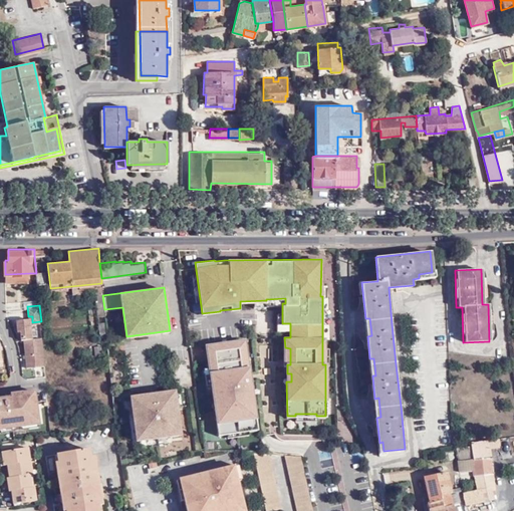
[(23,337),(33,336),(32,322),(32,316),(28,316),(16,317),(17,329),(20,329),(21,337),(23,337)]
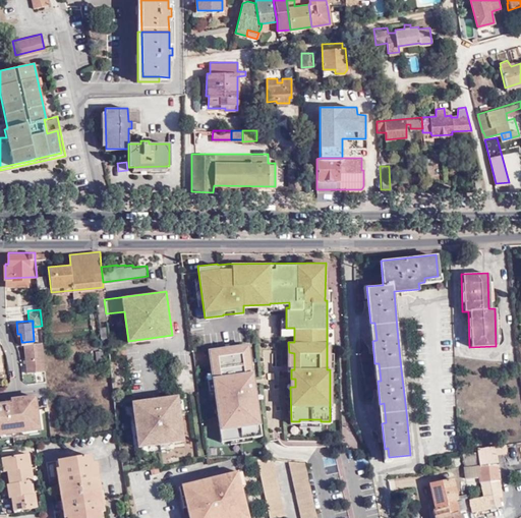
[(43,340),(34,341),(23,342),(26,369),(45,368),(43,340)]
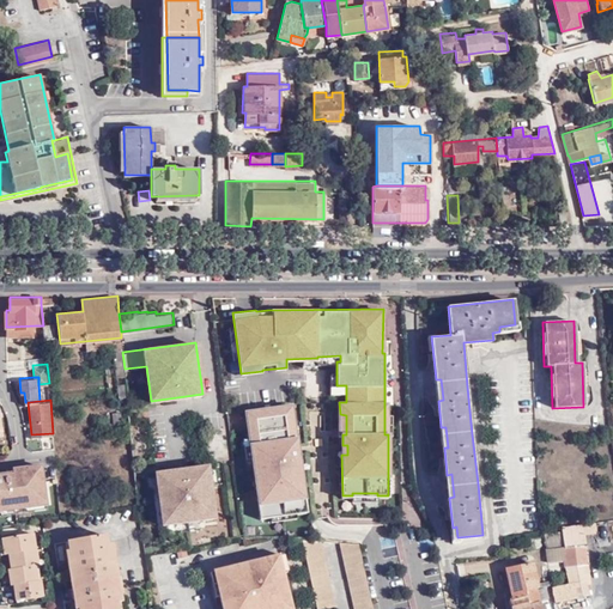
[(291,405),(246,410),(261,517),(307,510),(291,405)]
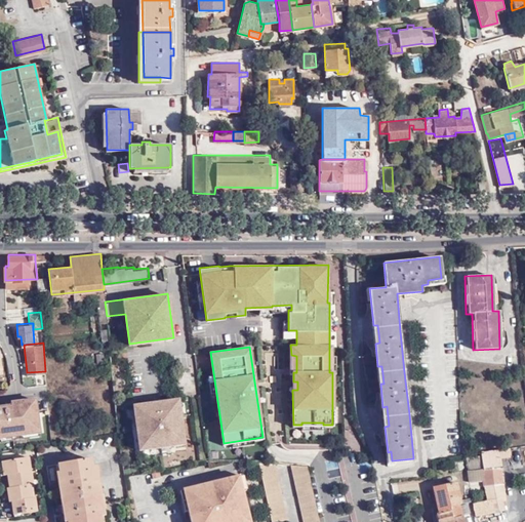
[(0,436),(41,432),(36,394),(11,397),(11,401),(0,401),(0,436)]
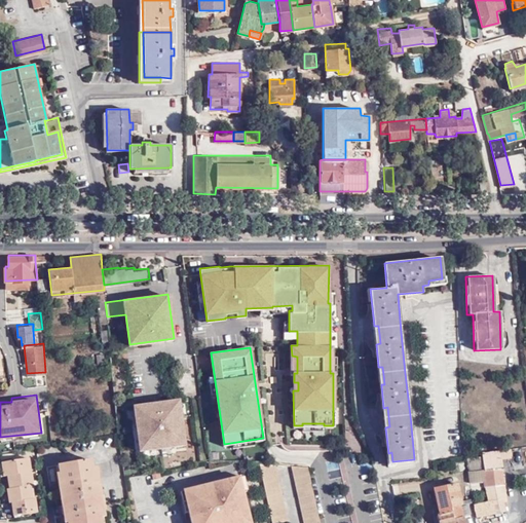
[(184,444),(178,400),(134,406),(140,450),(184,444)]
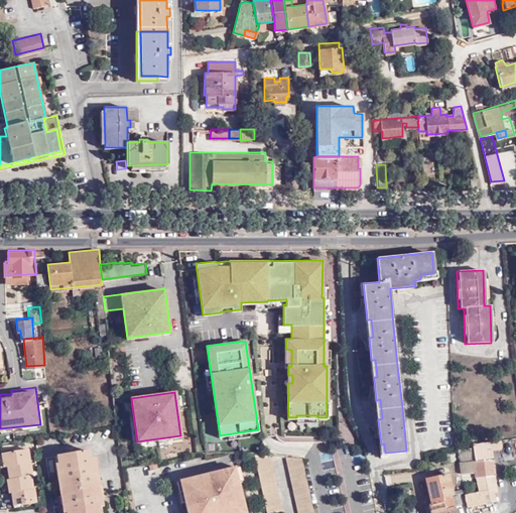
[(474,443),(474,446),(475,459),(493,457),(491,441),(474,443)]
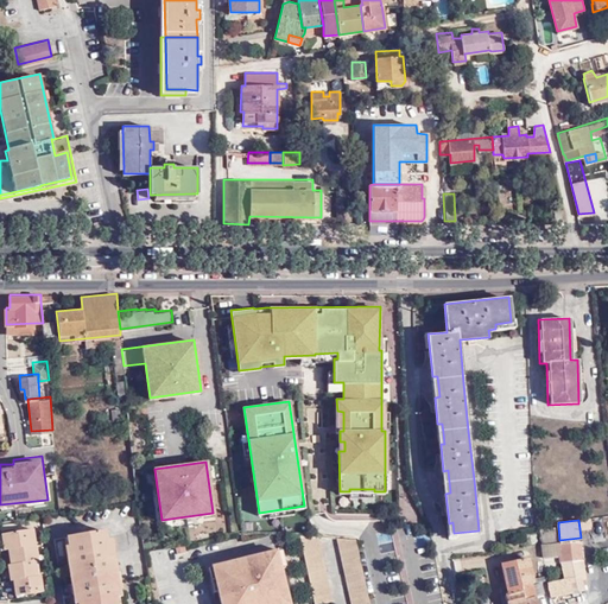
[(558,526),(540,527),(543,541),(544,541),(558,540),(559,540),(558,526)]
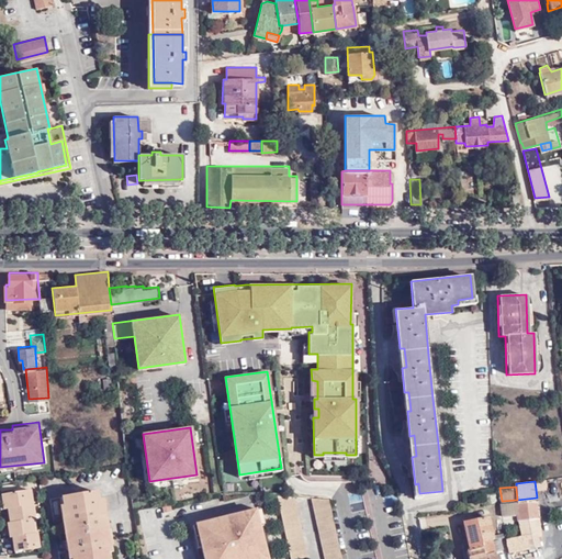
[(3,492),(4,506),(8,506),(33,502),(31,488),(3,492)]
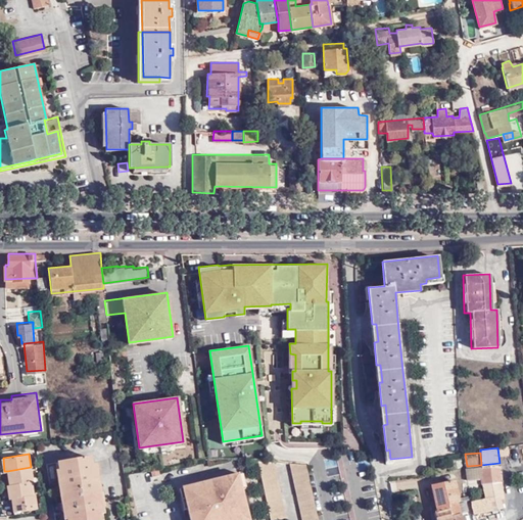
[(55,519),(104,519),(95,456),(47,463),(55,519)]
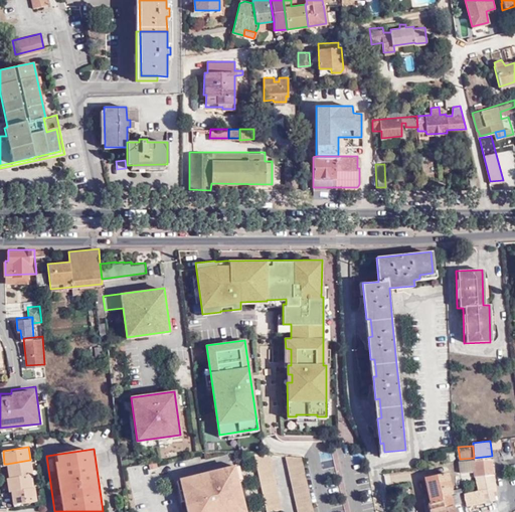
[(270,453),(253,452),(267,511),(281,507),(270,453)]
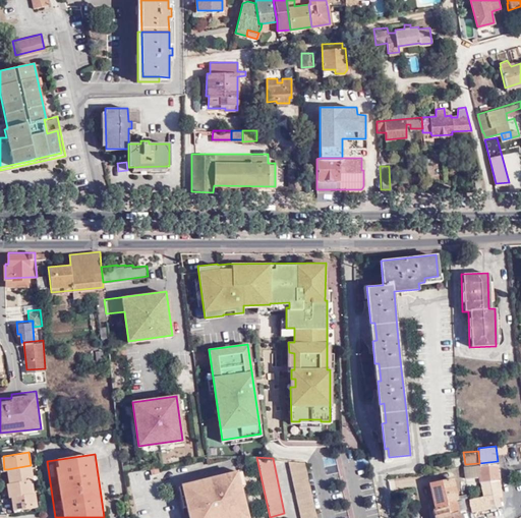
[(316,517),(317,517),(305,460),(288,459),(300,517),(316,517)]
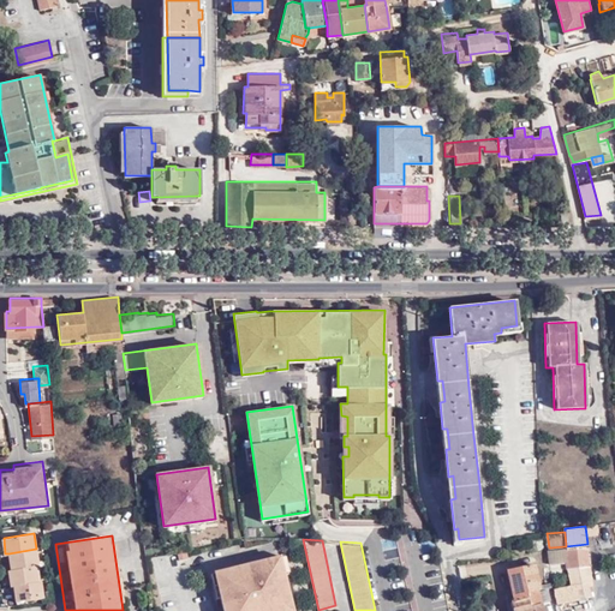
[(565,546),(550,547),(551,561),(566,558),(567,565),(585,563),(589,563),(587,544),(566,546),(565,546)]
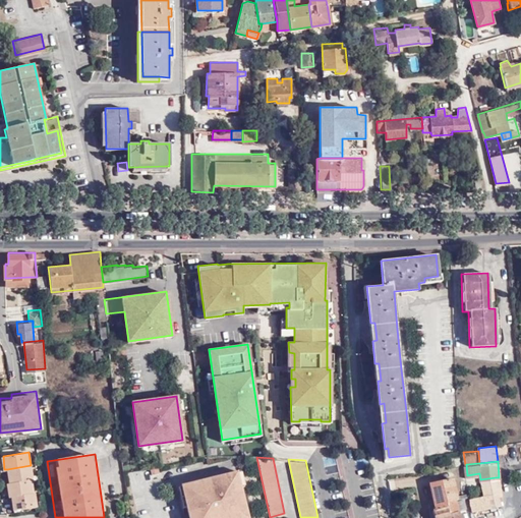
[(33,478),(31,465),(7,469),(10,482),(30,478),(33,478)]
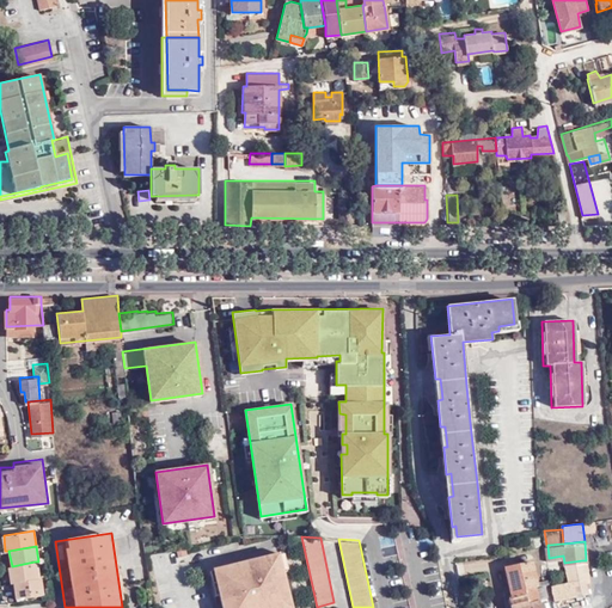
[(282,552),(276,553),(281,571),(287,570),(282,552)]
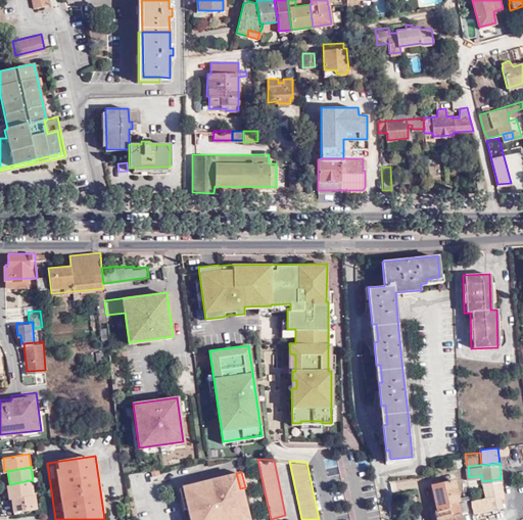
[(236,473),(182,486),(187,508),(190,519),(226,519),(229,519),(246,515),(240,488),(236,473)]
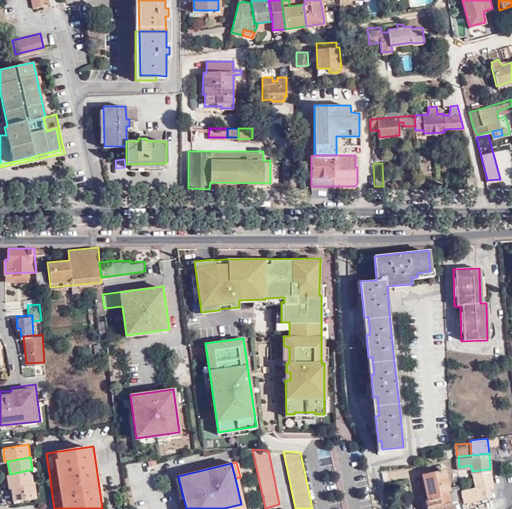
[(422,473),(428,499),(440,497),(438,491),(448,489),(449,489),(445,468),(422,473)]
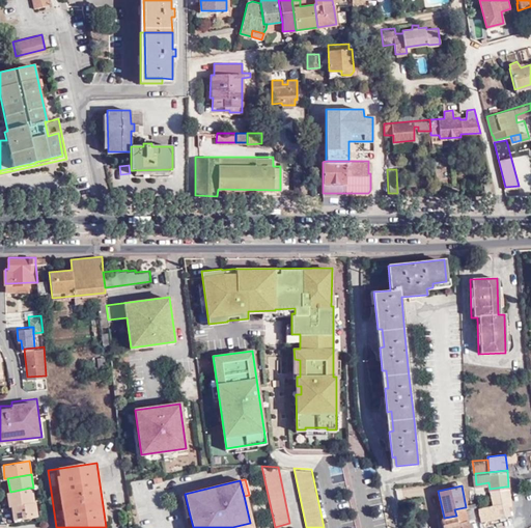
[(508,513),(505,487),(490,489),(493,516),(508,513)]
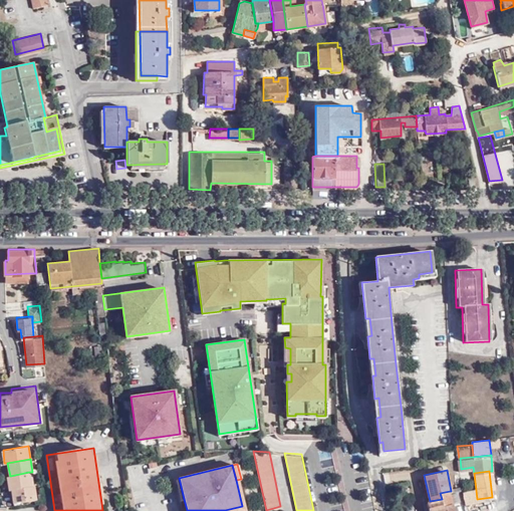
[(10,476),(7,476),(10,489),(12,488),(32,485),(29,472),(10,476)]
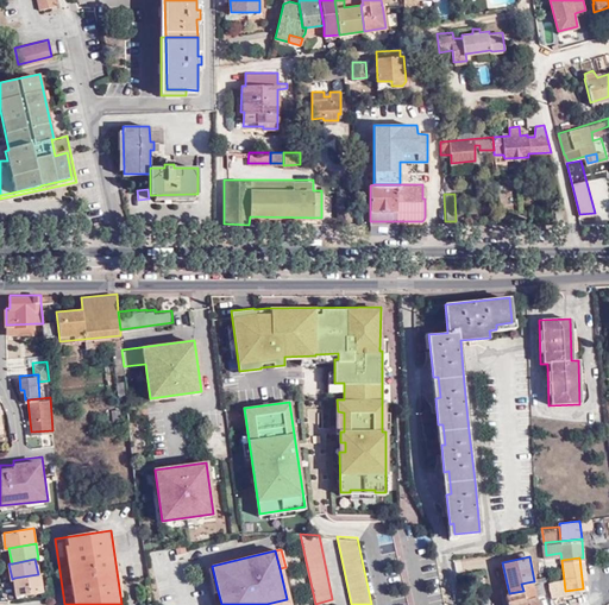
[(218,591),(212,566),(207,567),(213,592),(218,591)]
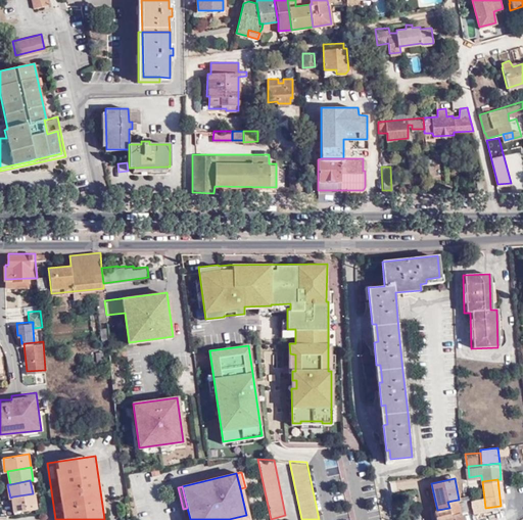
[(37,507),(35,493),(33,493),(12,497),(14,511),(37,507)]
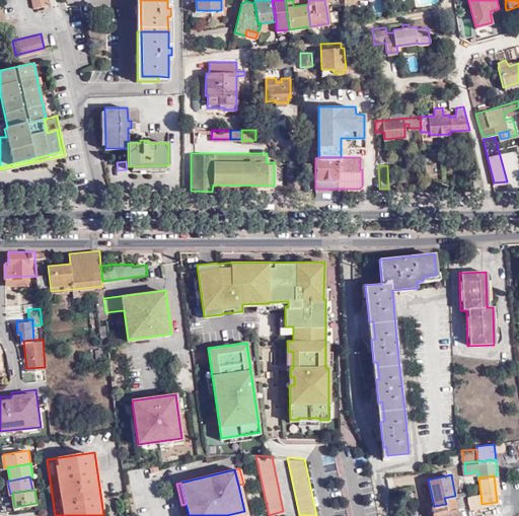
[(446,504),(434,506),(432,507),(434,515),(458,515),(454,496),(444,498),(446,504)]
